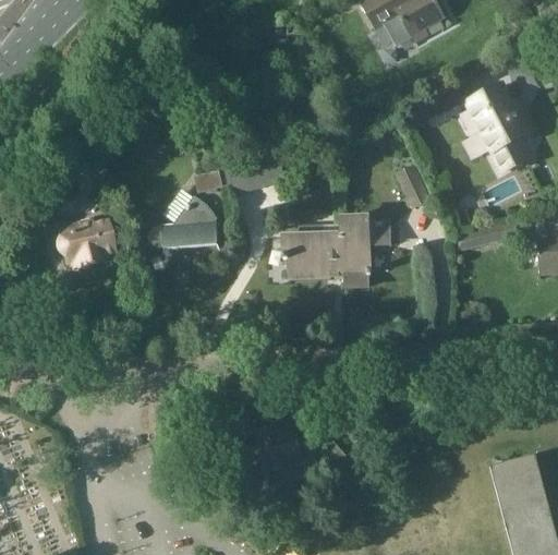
[(360,0),(360,1),(376,29),(384,24),(397,46),(411,37),(414,41),(427,35),(423,28),(444,16),(434,0),(360,0)]
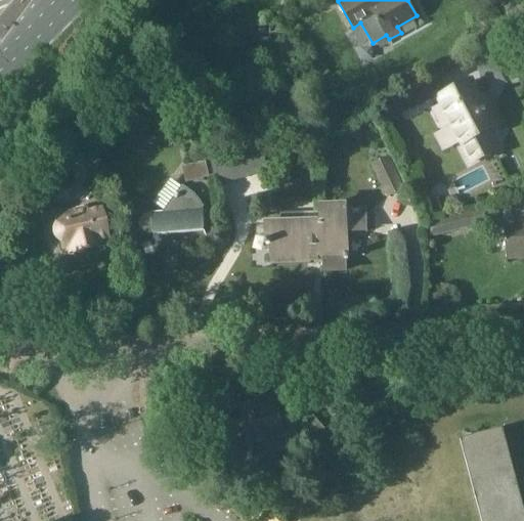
[(194,36),(189,39),(188,44),(191,49),(198,50),(202,46),(203,41),(200,37),(194,36)]
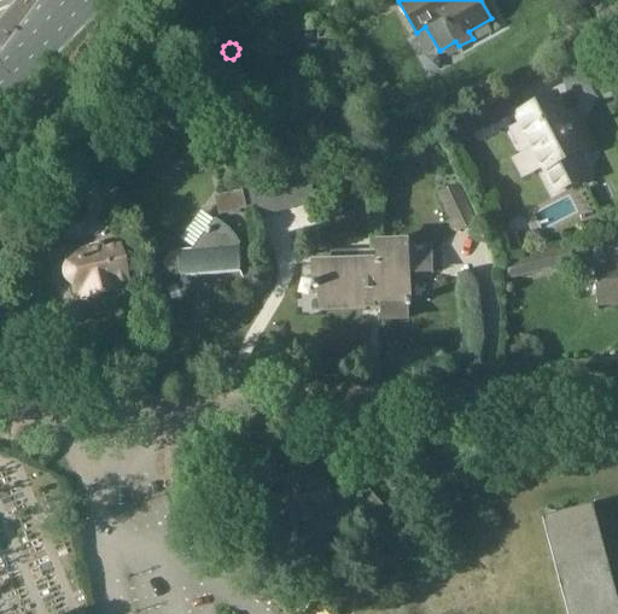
[(483,104),(473,110),(483,128),(518,110),(536,144),(547,164),(559,188),(584,175),(572,153),(592,144),(575,111),(567,115),(557,93),(529,107),(528,104),(519,86),(502,94),(483,104)]
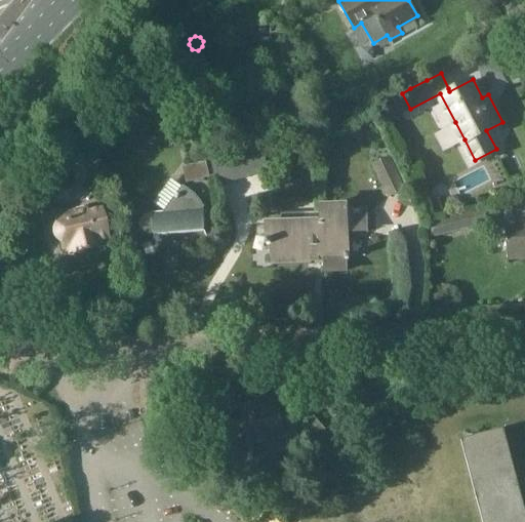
[(192,143),(197,145),(202,144),(197,125),(191,126),(189,130),(192,143)]
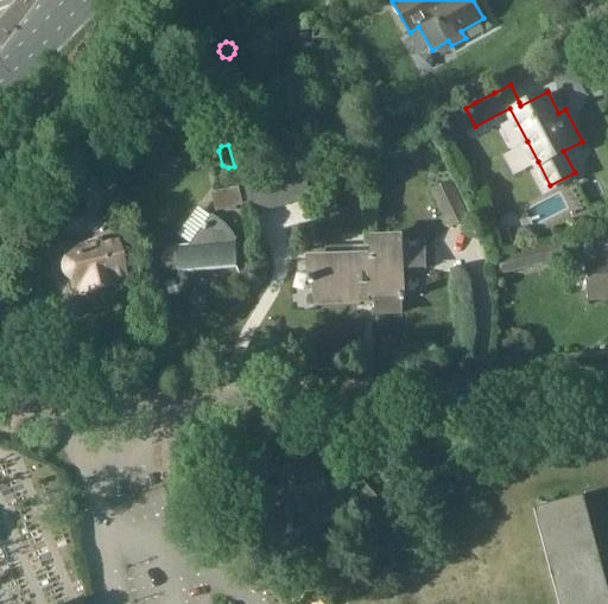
[(239,183),(239,184),(244,203),(246,213),(312,197),(310,186),(305,166),(251,178),(251,179),(239,183)]
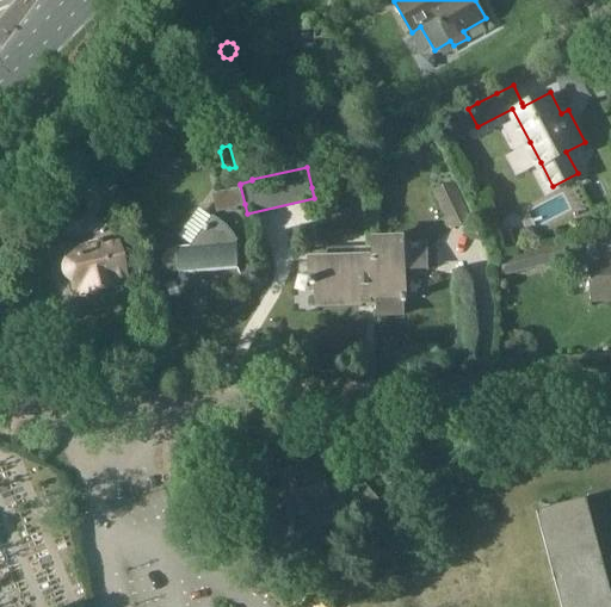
[(471,217),(454,179),(433,190),(451,228),(471,217)]
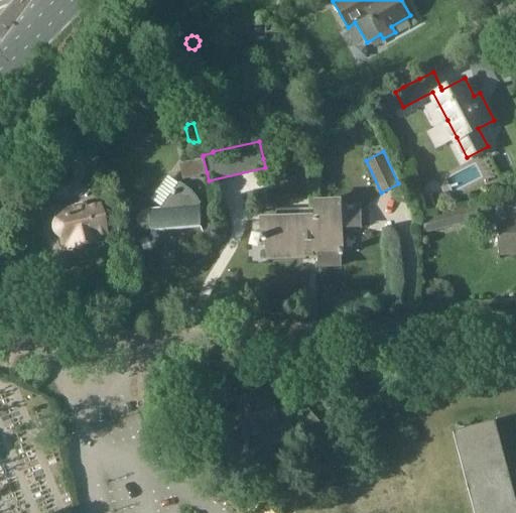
[(179,162),(182,178),(207,172),(203,156),(179,162)]
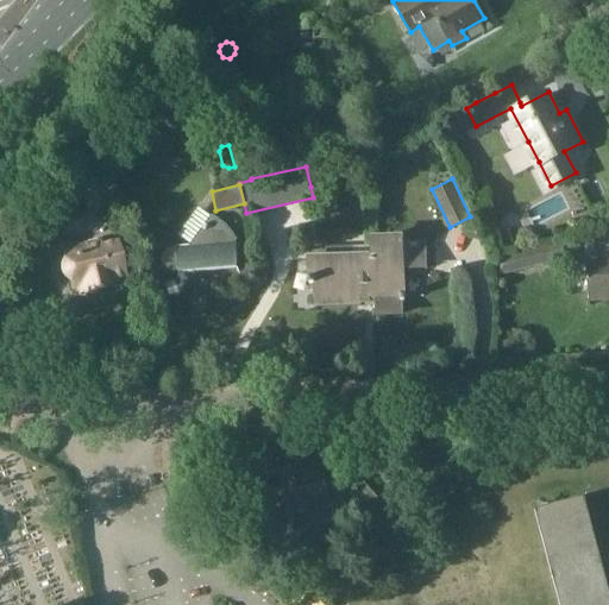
[(179,277),(175,278),(182,296),(195,291),(196,296),(242,276),(237,264),(239,264),(237,240),(236,241),(237,238),(237,237),(234,232),(231,227),(227,224),(223,220),(218,216),(212,213),(190,243),(176,245),(176,246),(170,246),(165,250),(162,256),(162,260),(167,266),(173,269),(179,269),(179,277)]
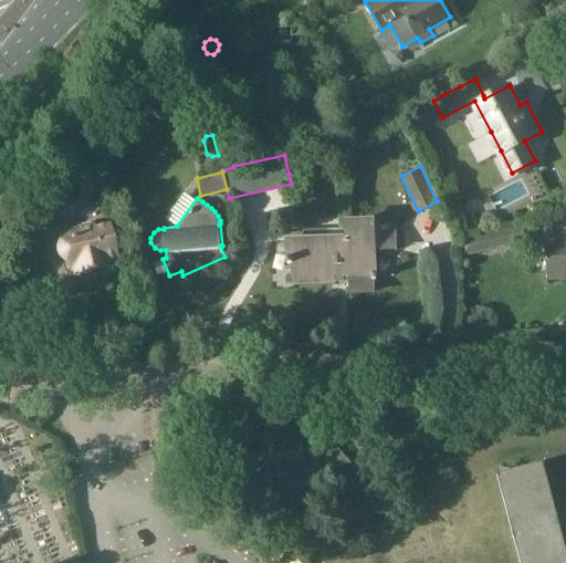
[(478,226),(473,212),(464,215),(469,228),(478,226)]
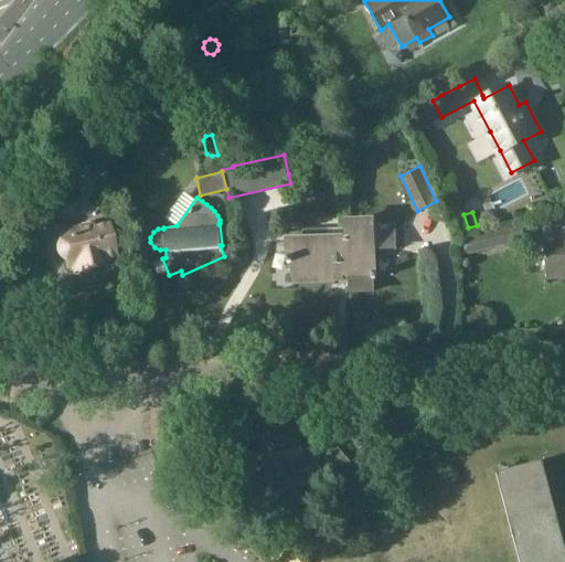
[(345,222),(345,226),(347,278),(349,278),(350,289),(374,289),(374,277),(376,277),(375,246),(395,246),(394,224),(374,224),(374,222),(345,222)]
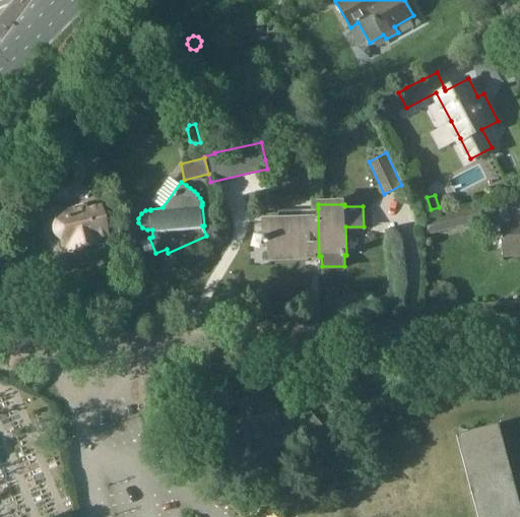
[(55,218),(53,220),(52,225),(53,231),(55,236),(59,238),(60,239),(62,246),(67,245),(69,251),(101,242),(100,240),(109,238),(100,206),(85,209),(84,205),(54,213),(55,218)]
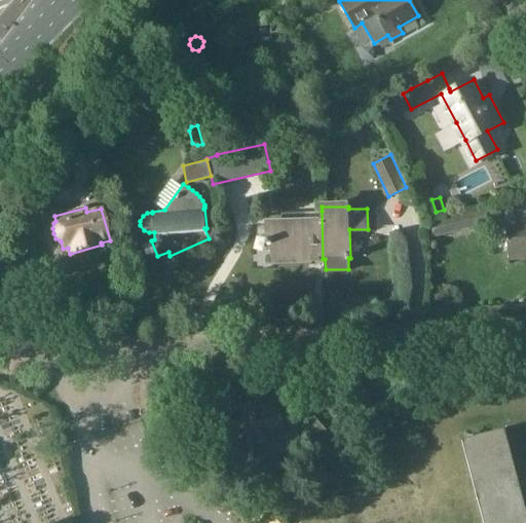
[(491,220),(487,208),(429,222),(433,235),(491,220)]
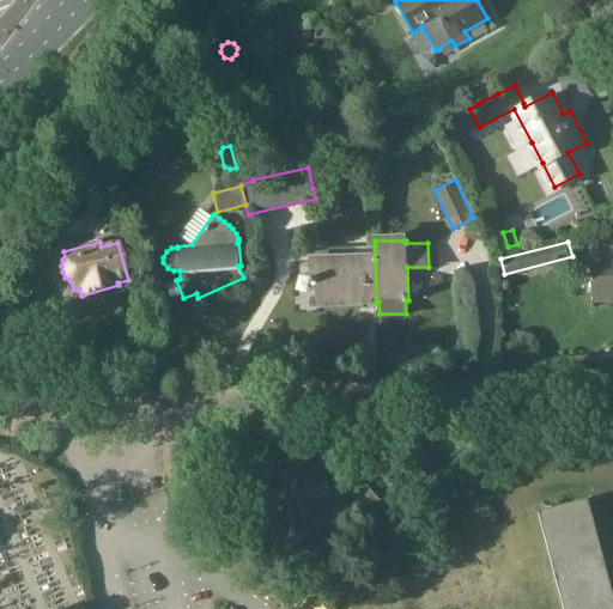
[(313,290),(317,290),(316,303),(376,302),(375,245),(357,247),(357,259),(311,260),(313,290)]
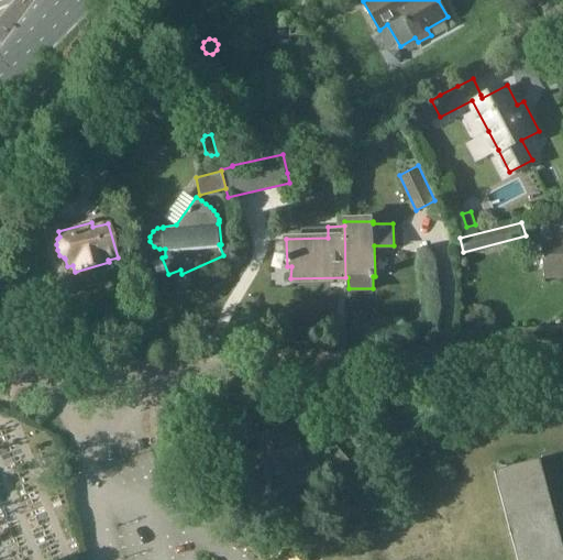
[(554,242),(541,243),(544,277),(562,275),(562,227),(553,228),(554,242)]
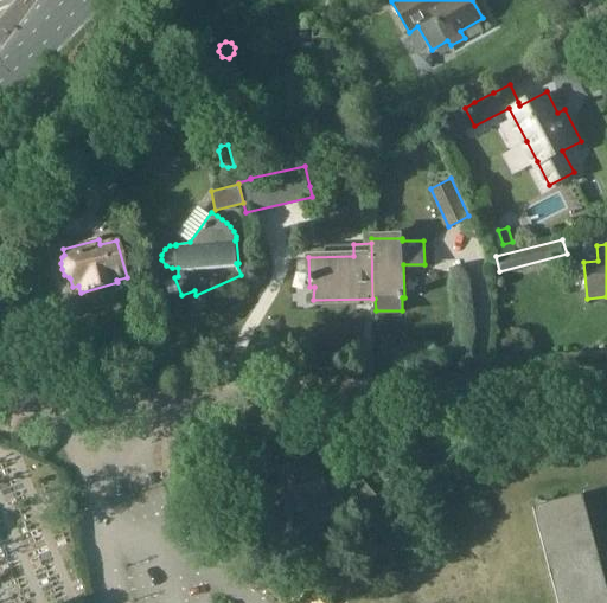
[(37,441),(26,434),(23,440),(33,446),(37,441)]
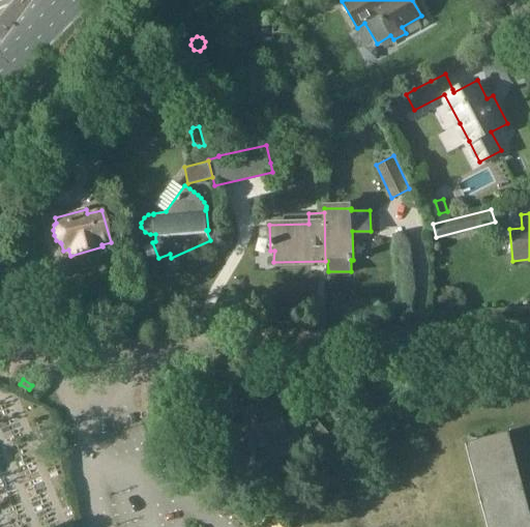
[(237,423),(240,440),(251,438),(253,449),(272,445),(274,456),(302,450),(298,433),(288,435),(282,409),(268,413),(267,406),(244,411),(246,421),(237,423)]
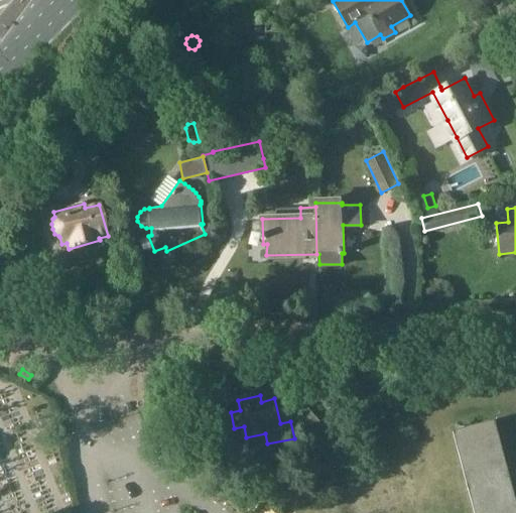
[(324,424),(307,406),(296,415),(312,434),(324,424)]
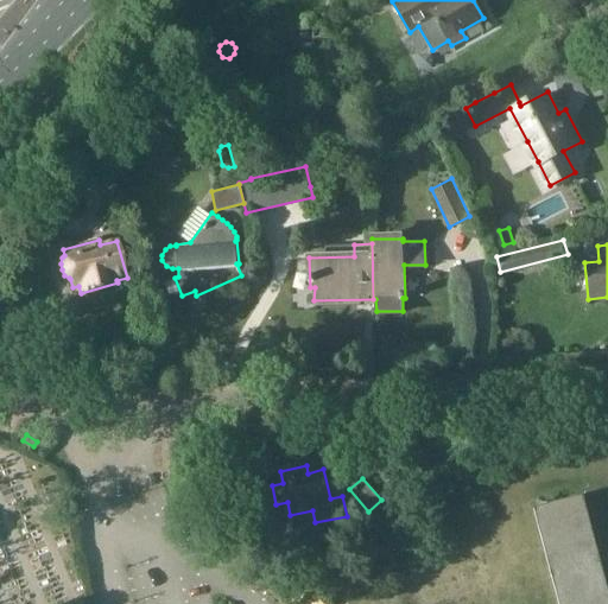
[(607,603),(607,587),(584,496),(534,509),(558,603),(607,603)]
